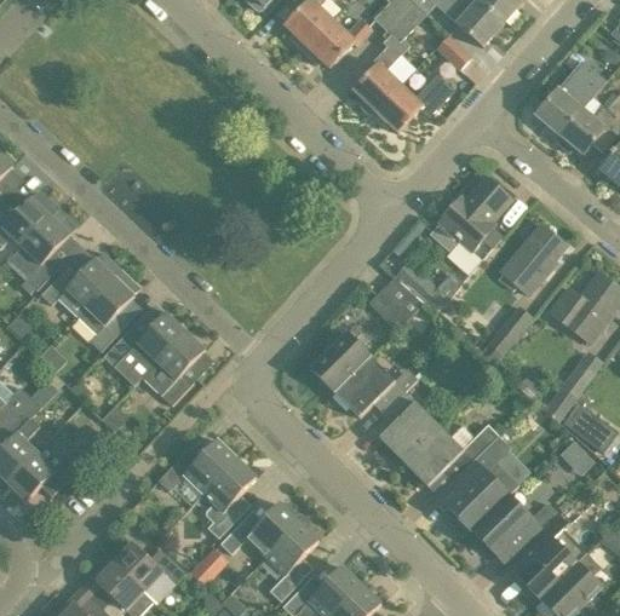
[(246,0),(258,11),(263,10),(267,6),(265,5),(269,0),(246,0)]
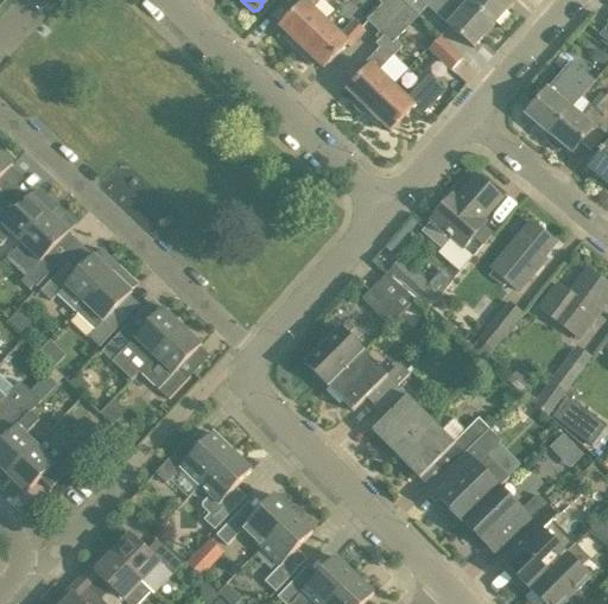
[(301,44),(325,19),(310,5),(315,0),(302,0),(278,24),(301,44)]
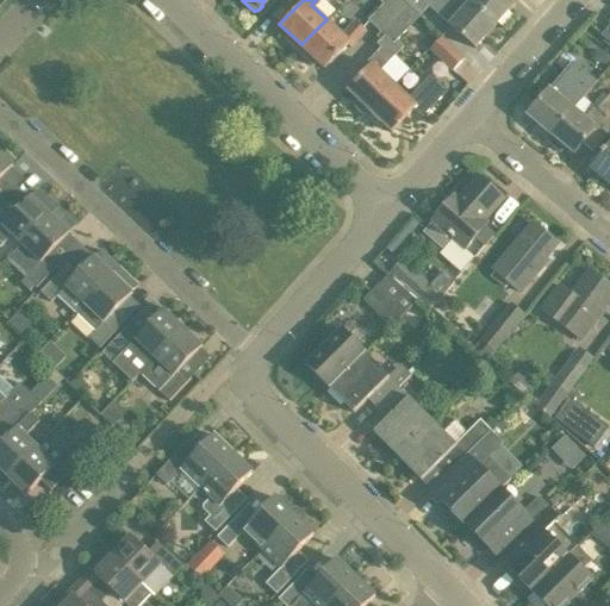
[(380,30),(406,1),(405,0),(384,0),(367,18),(380,30)]
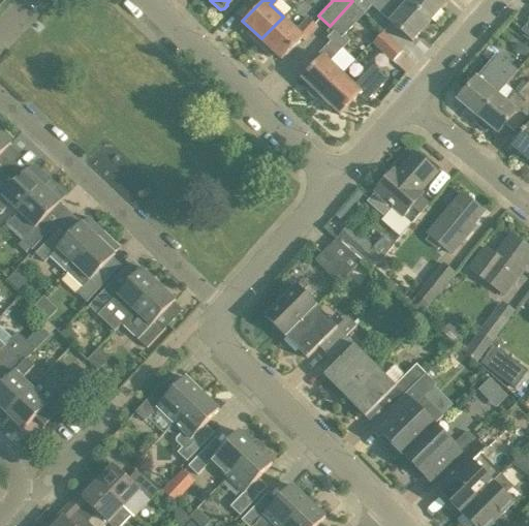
[(368,0),(372,3),(386,17),(390,19),(411,38),(422,27),(429,19),(408,0),(368,0)]
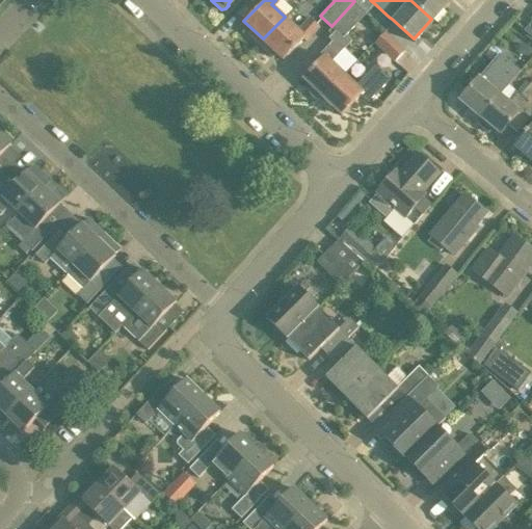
[(410,0),(431,19),(448,0),(410,0)]
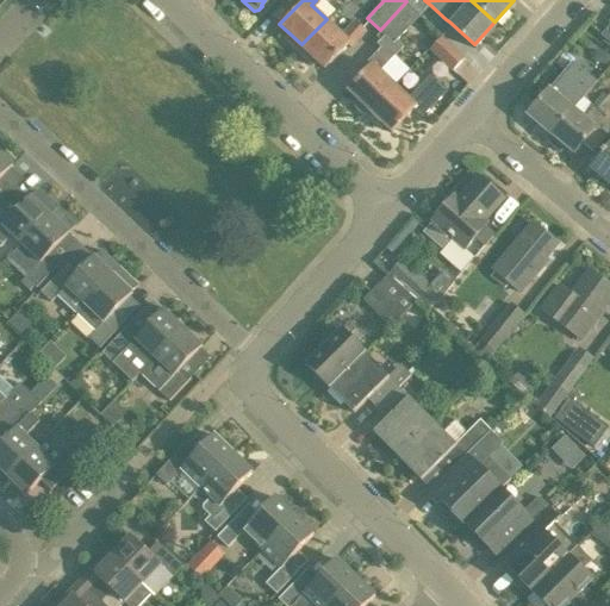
[(396,37),(418,12),(408,2),(406,1),(380,30),(384,33),(378,41),(381,44),(365,62),(367,64),(346,87),(368,108),(393,82),(379,69),(403,44),(396,37)]
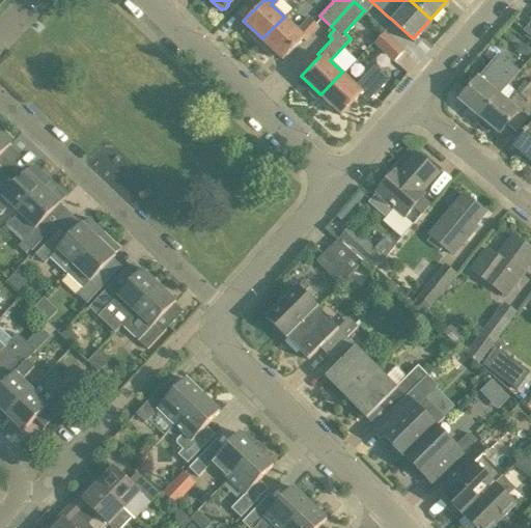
[(284,17),(262,38),(281,57),(301,36),(304,38),(316,25),(308,17),(297,28),(284,17)]
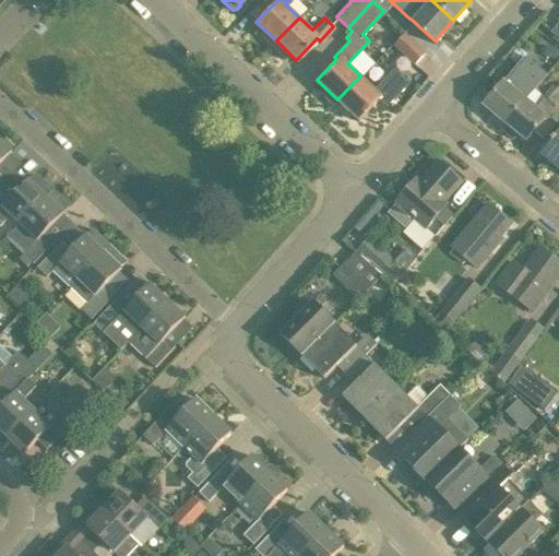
[(414,63),(426,51),(405,32),(393,44),(414,63)]
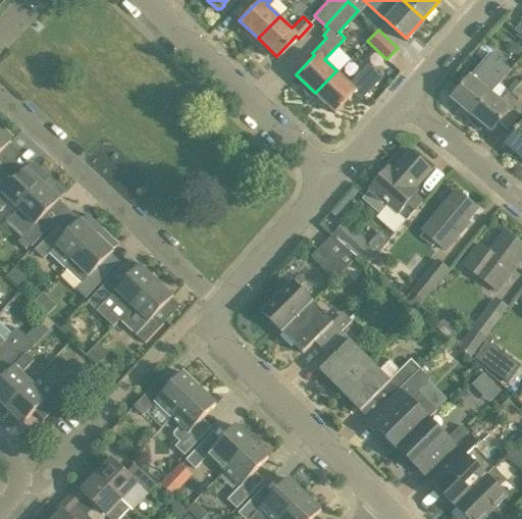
[(470,113),(489,91),(481,85),(500,65),(487,54),(450,96),(470,113)]
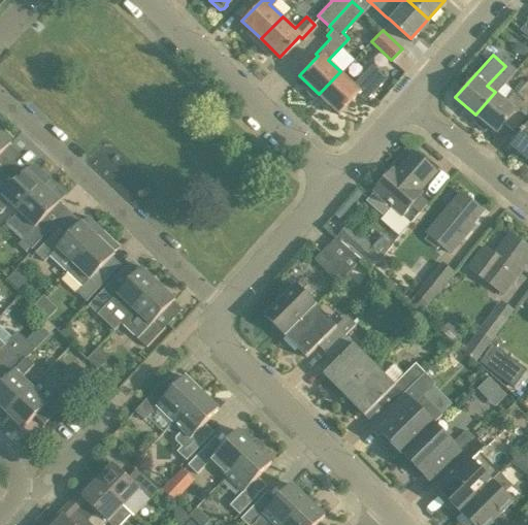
[(340,71),(319,94),(338,111),(357,93),(359,95),(373,79),(364,70),(353,83),(340,71)]
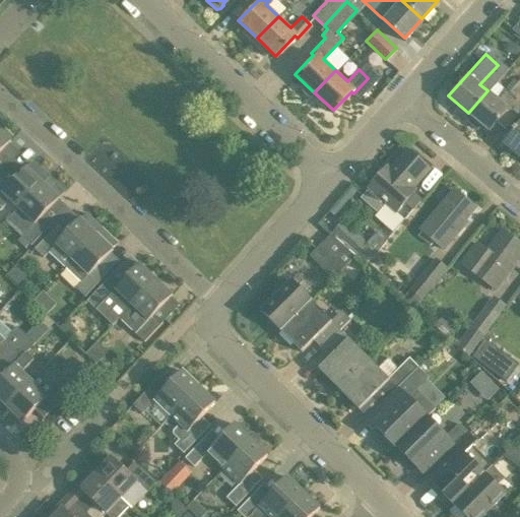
[(488,90),(468,113),(488,130),(507,109),(514,115),(519,107),(519,77),(509,90),(505,86),(495,98),(488,90)]
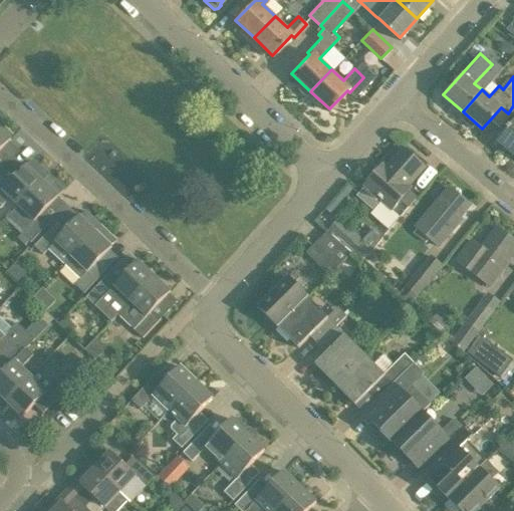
[(513,120),(497,141),(513,154),(513,120)]
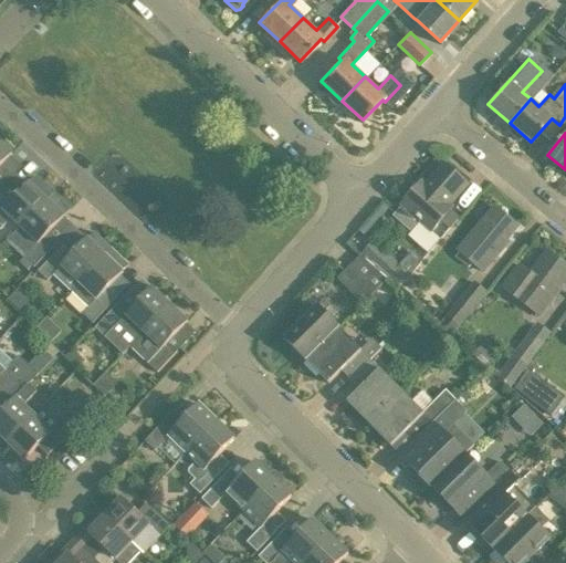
[(0,142),(0,183),(0,163),(11,152),(0,142)]
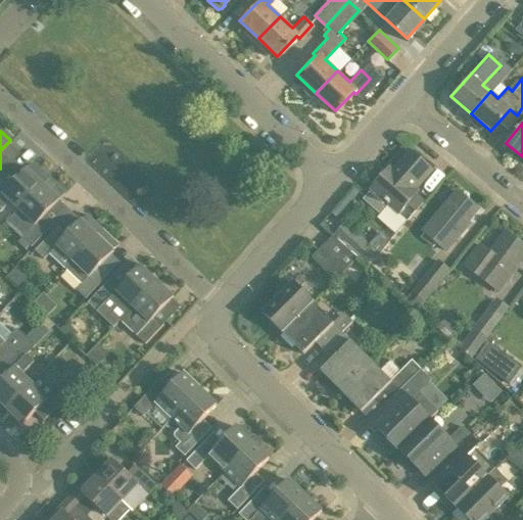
[(413,187),(430,169),(410,150),(386,175),(383,172),(361,196),(378,211),(387,201),(398,210),(416,191),(413,187)]
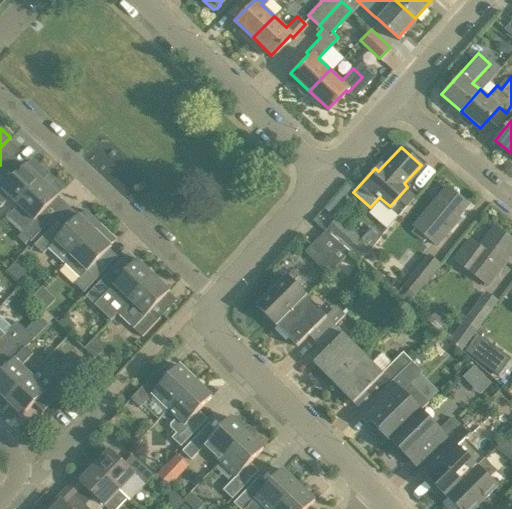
[(18,203),(47,173),(32,158),(26,164),(25,163),(6,183),(0,176),(0,204),(9,195),(18,203)]
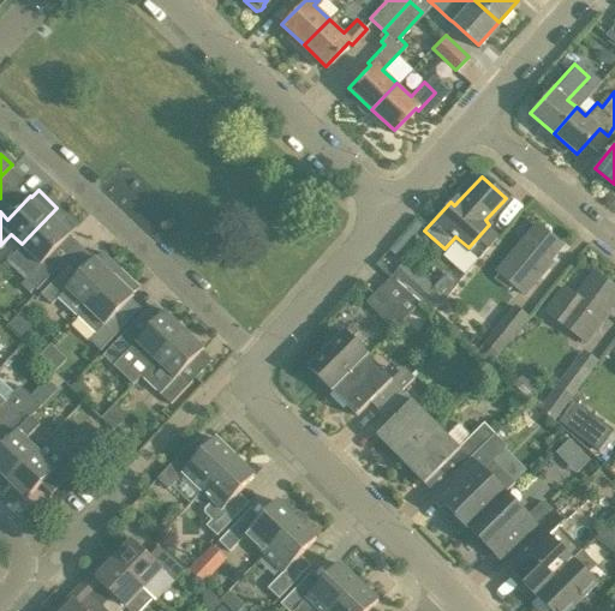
[(57,208),(22,244),(40,262),(19,283),(28,293),(34,286),(36,288),(57,267),(47,256),(69,233),(67,232),(75,226),(57,208)]
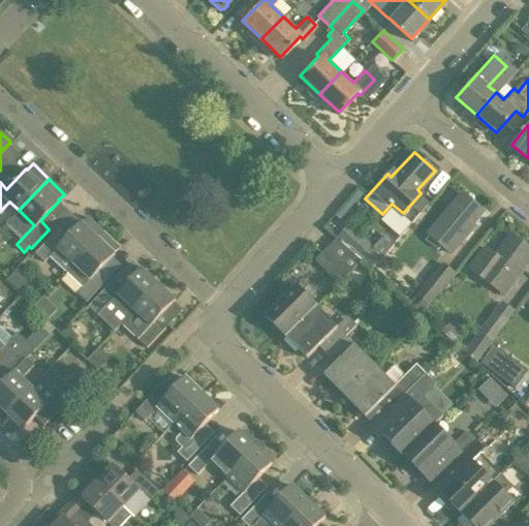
[(450,252),(466,234),(464,231),(483,209),(462,191),(428,233),(450,252)]
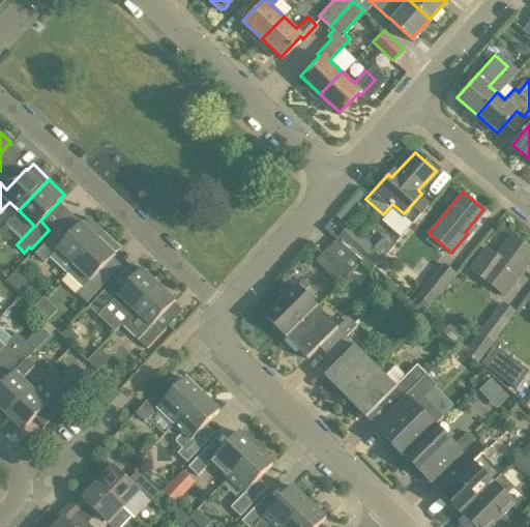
[(65,270),(104,230),(88,215),(82,222),(81,221),(62,241),(53,232),(35,252),(45,260),(50,255),(65,270)]
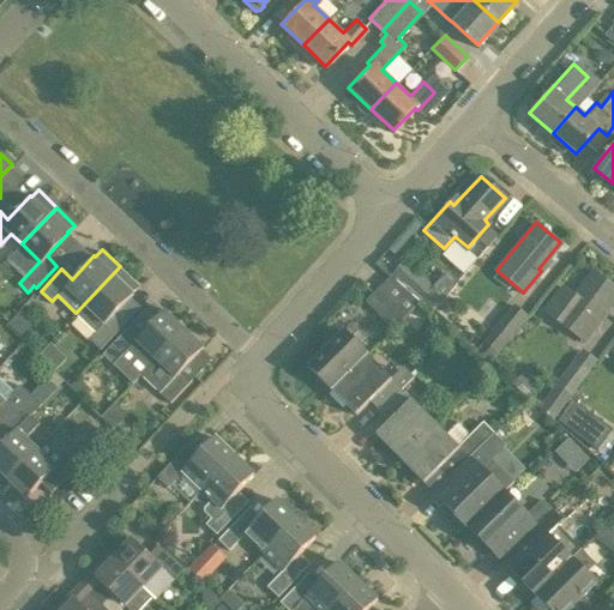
[(390,276),(419,301),(420,300),(429,308),(457,281),(449,271),(432,287),(405,259),(390,276)]
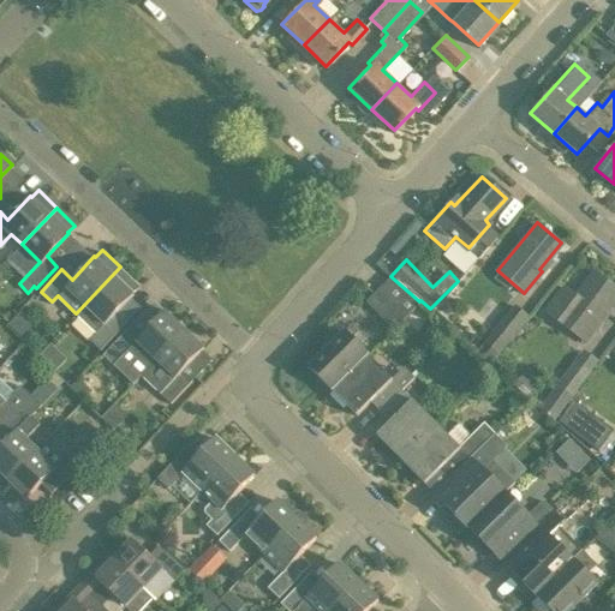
[(120,267),(76,313),(95,331),(89,337),(100,348),(121,327),(109,316),(132,292),(131,292),(138,285),(120,267)]
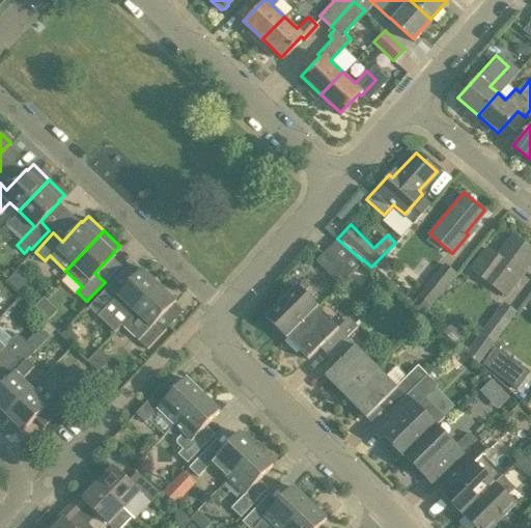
[(516,274),(530,254),(530,247),(513,233),(497,254),(486,245),(469,267),(504,295),(520,276),(516,274)]
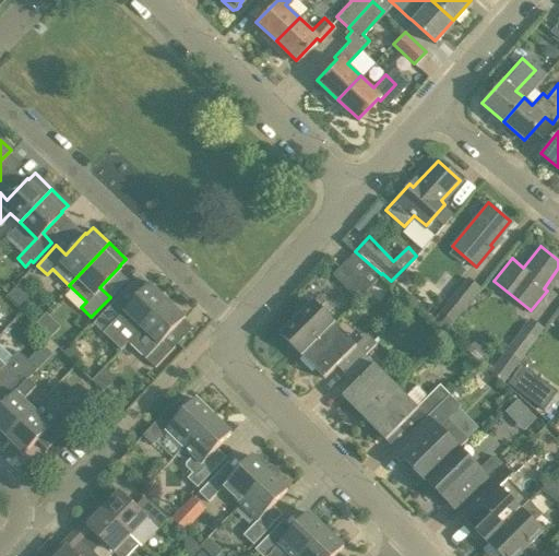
[(357,298),(381,274),(355,251),(333,272),(357,298)]
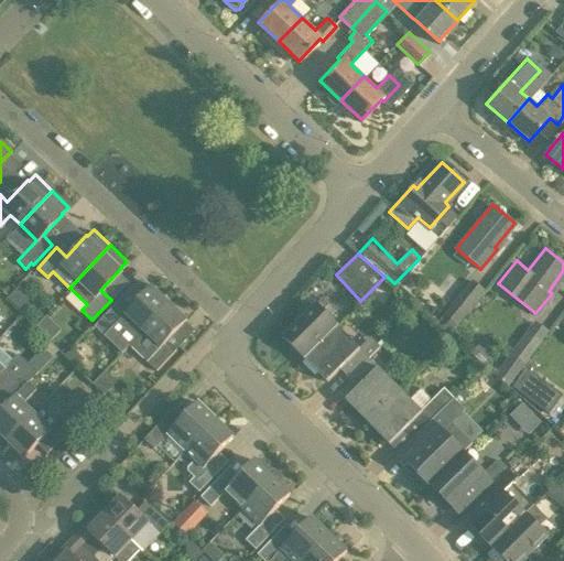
[(449,332),(485,289),(472,279),(437,322),(449,332)]
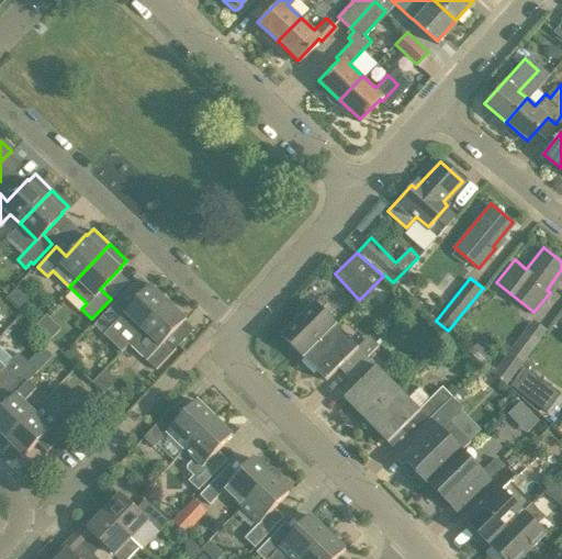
[(143,327),(168,300),(150,283),(130,305),(120,295),(101,315),(112,325),(116,319),(124,326),(132,319),(143,327)]
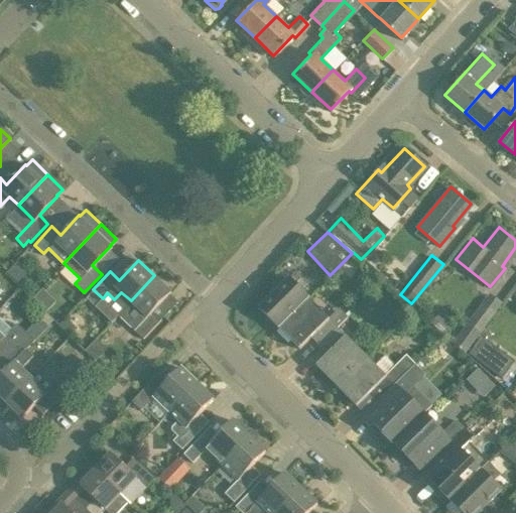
[(279,327),(307,298),(294,284),(300,277),(294,271),(258,306),(279,327)]
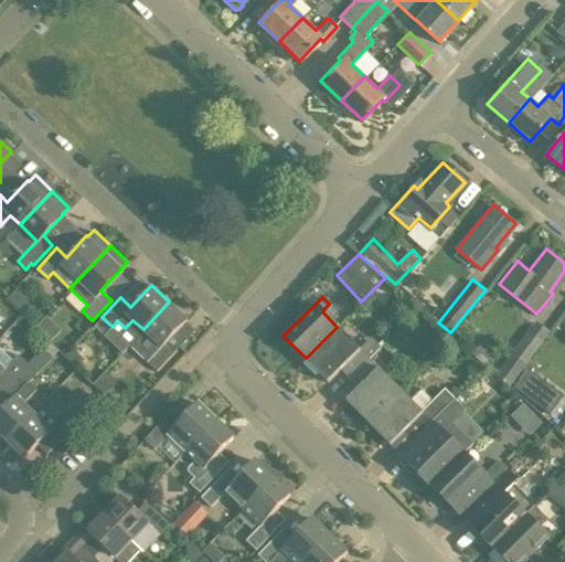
[(169,301),(144,329),(153,339),(139,353),(157,369),(176,349),(167,340),(187,318),(169,301)]
